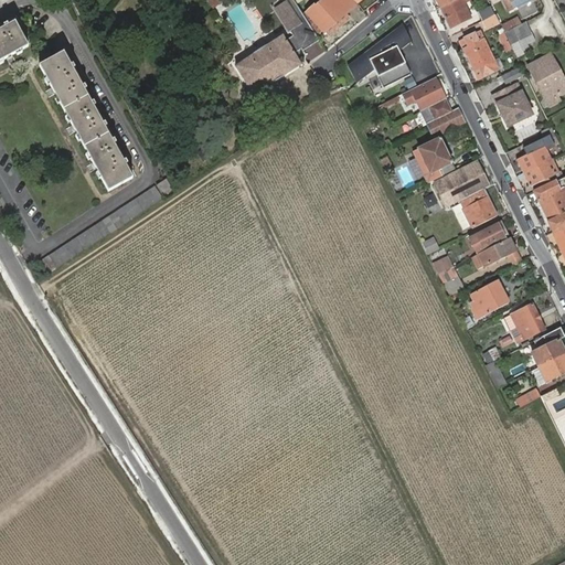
[(292,0),(287,0),(287,1),(301,24),(306,21),(292,0)]
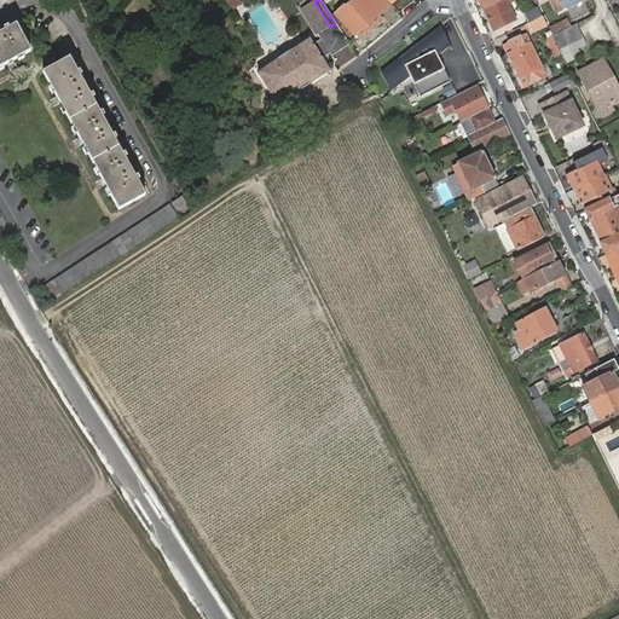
[(386,0),(356,0),(347,9),(343,6),(334,16),(347,39),(356,33),(357,35),(377,16),(389,5),(386,0)]
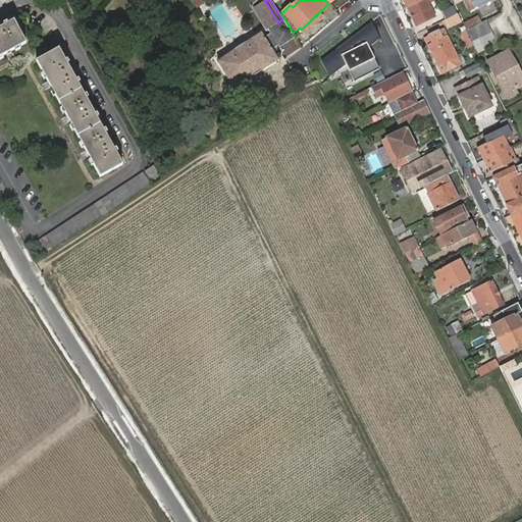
[(429,4),(436,0),(422,0),(407,7),(416,25),(434,17),(429,4)]
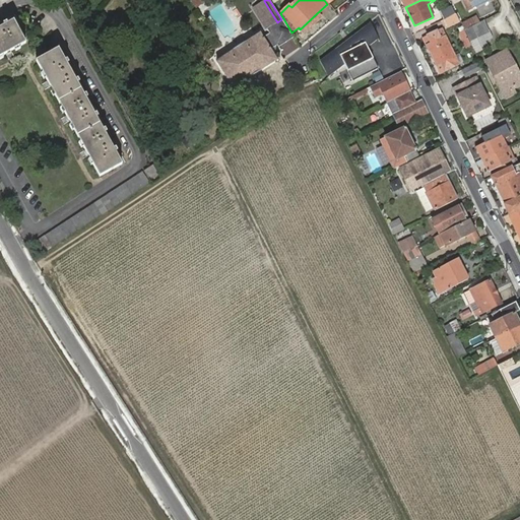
[(485,0),(463,0),(469,10),(473,7),(485,0)]
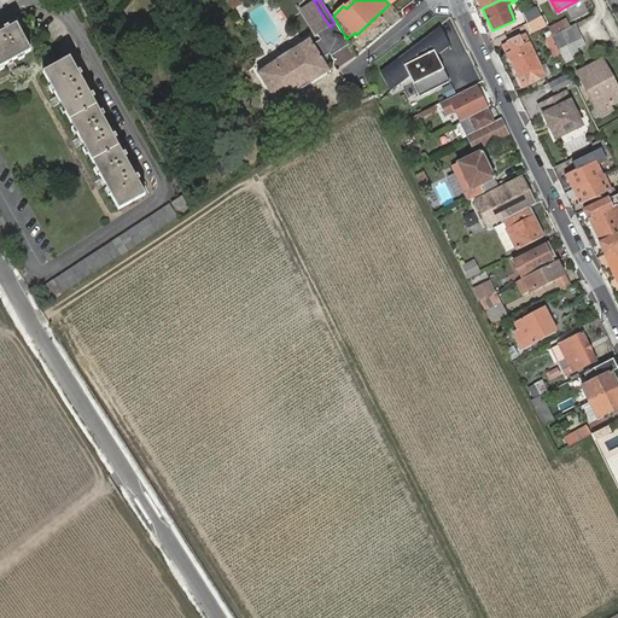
[(563,9),(558,12),(559,16),(584,4),(582,0),(577,0),(563,9)]
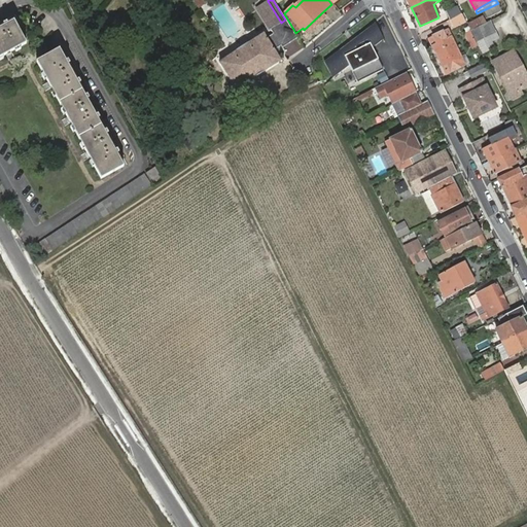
[(268,1),(256,8),(270,30),(281,23),(268,1)]
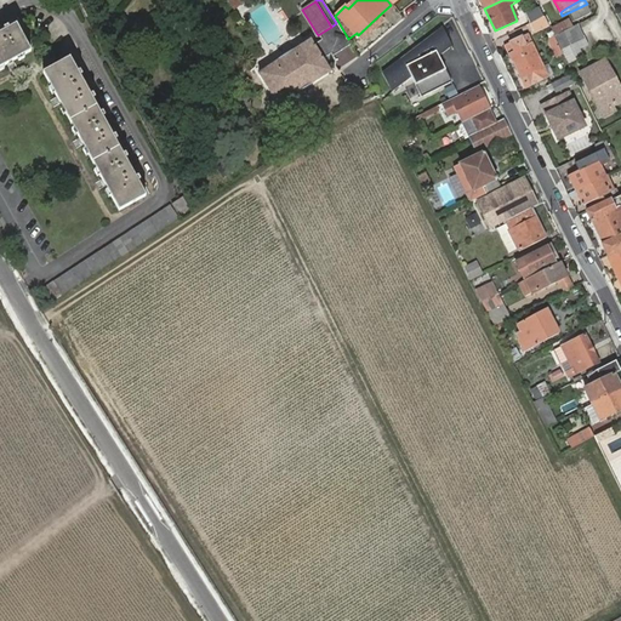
[(524,13),(529,24),(541,20),(545,17),(540,6),(524,13)]
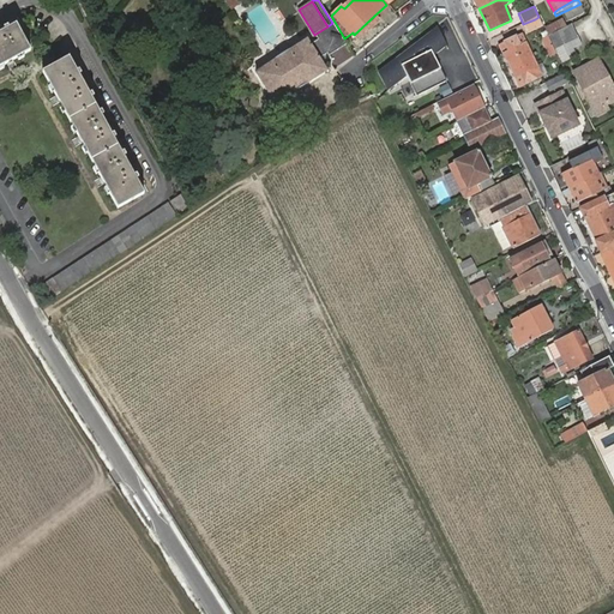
[(374,16),(354,35),(357,38),(379,20),(374,16)]
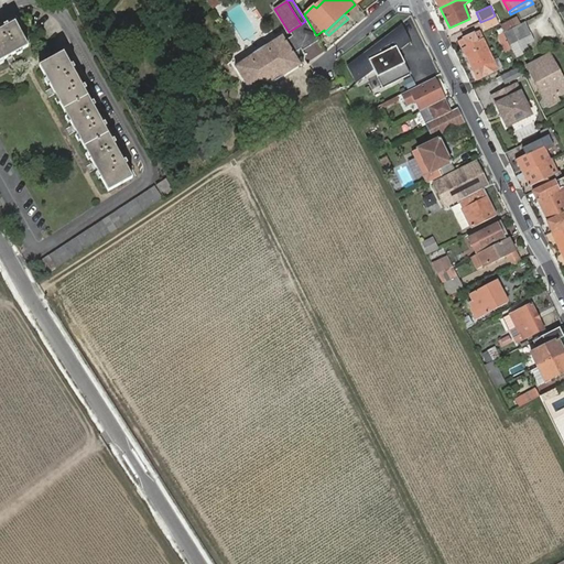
[(480,22),(479,23),(484,33),(499,25),(495,15),(491,18),(480,22)]
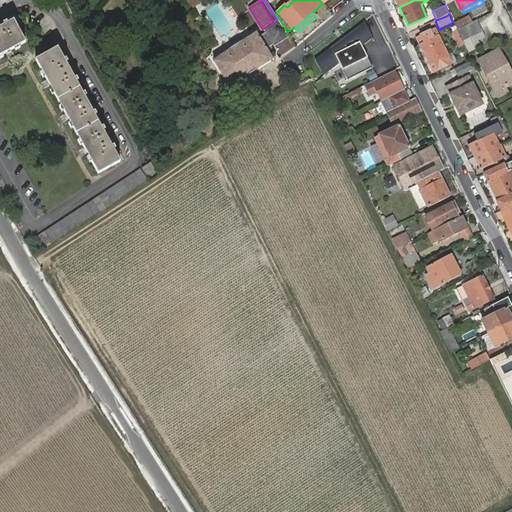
[(456,23),(459,30),(473,23),(469,16),(456,23)]
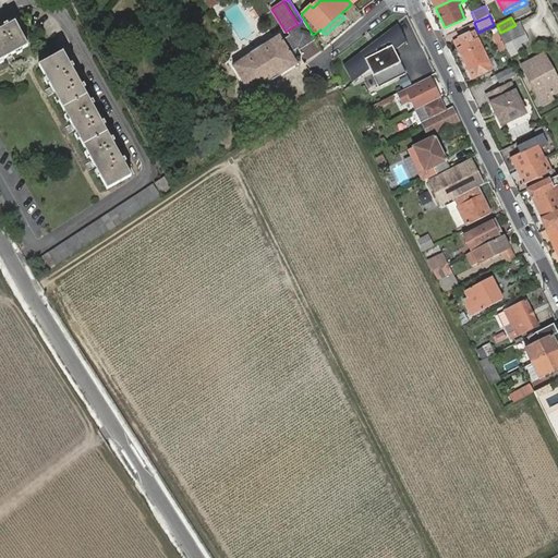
[(281,40),(279,36),(233,65),(233,68),(250,95),(298,65),(291,55),(298,50),(299,52),(315,41),(302,21),(298,24),(286,32),(289,36),(281,40)]
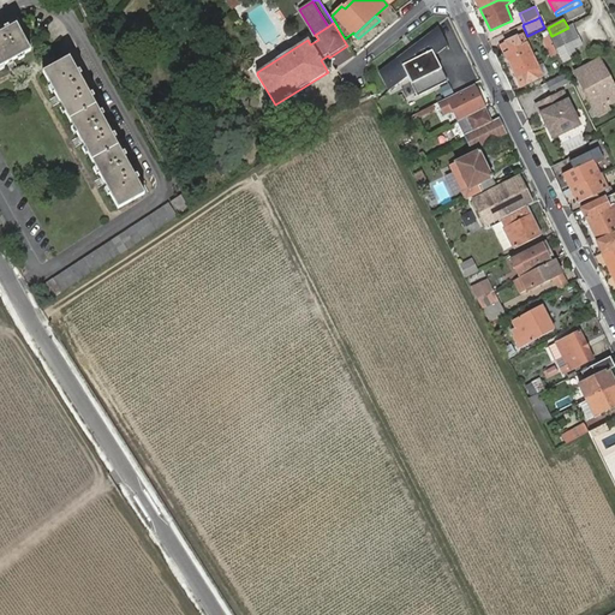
[(17,25),(0,34),(0,67),(30,52),(17,25)]
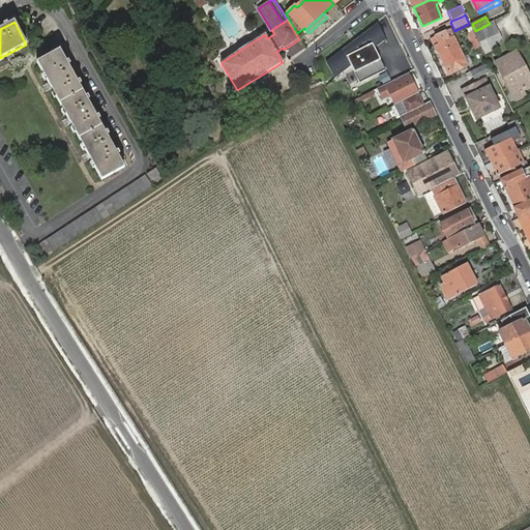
[(378,22),(326,61),(335,78),(351,65),(360,83),(385,69),(375,48),(386,39),(378,22)]
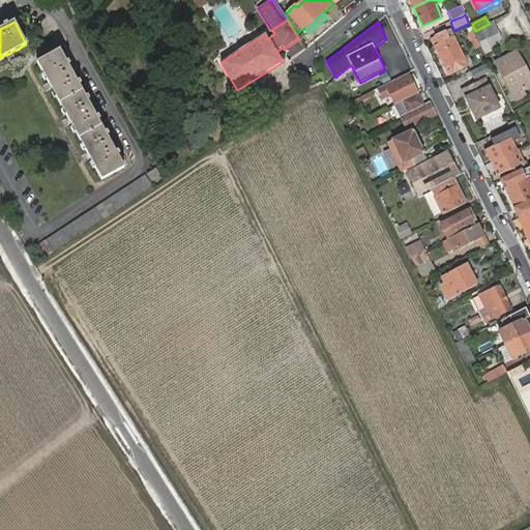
[(490,24),(475,31),(487,54),(498,48),(495,42),(503,37),(500,31),(499,32),(494,22),(490,24)]
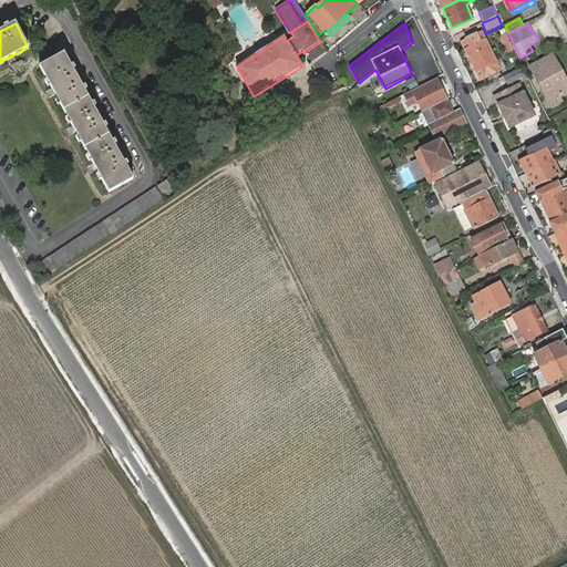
[(483,31),(477,33),(482,43),(486,40),(483,31)]
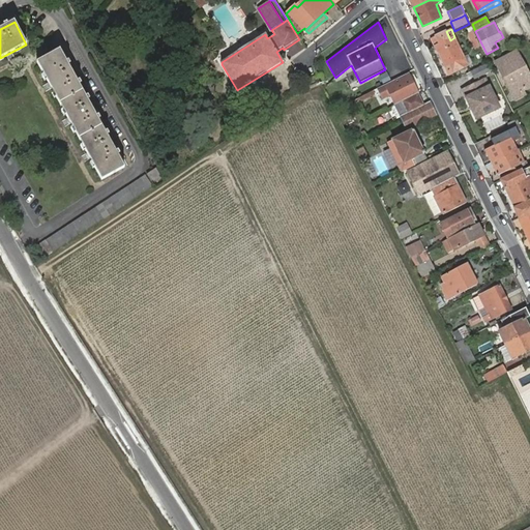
[(435,47),(440,57),(460,48),(454,37),(450,40),(446,31),(435,36),(439,45),(435,47)]
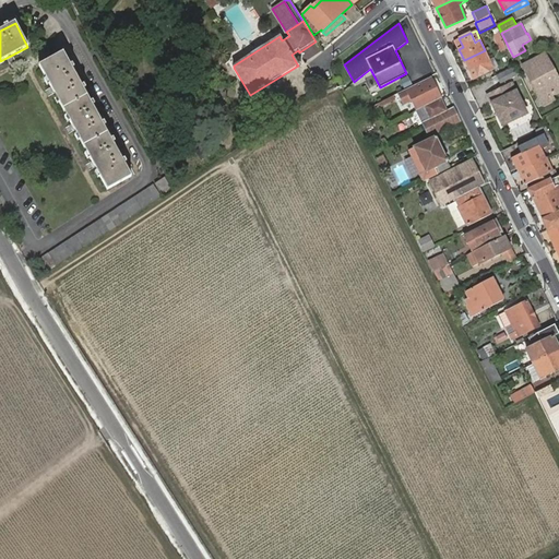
[(495,36),(498,44),(503,42),(499,33),(495,36)]
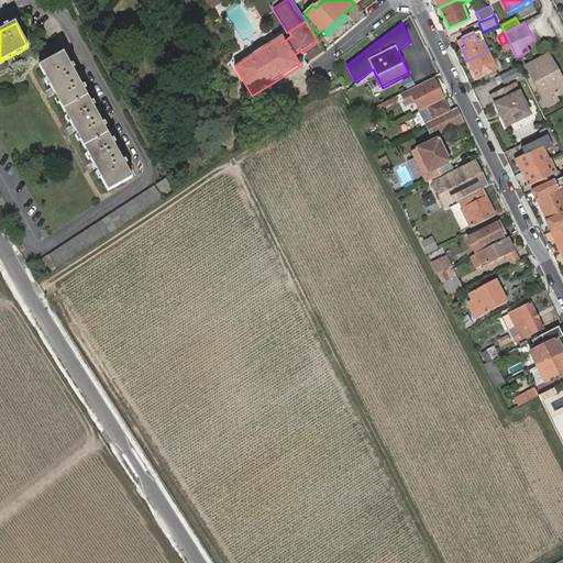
[(507,42),(501,44),(506,52),(511,50),(507,42)]
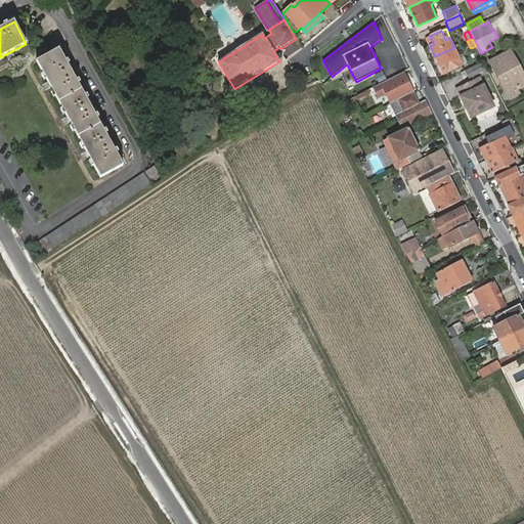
[(454,47),(435,56),(440,67),(444,64),(448,72),(463,64),(454,47)]
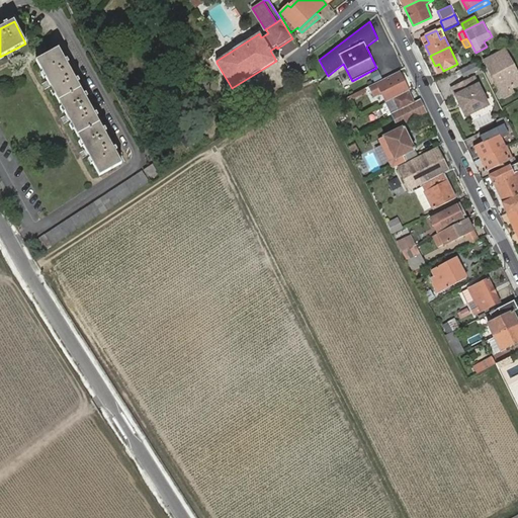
[(36,62),(99,176),(121,163),(59,49),(36,62)]
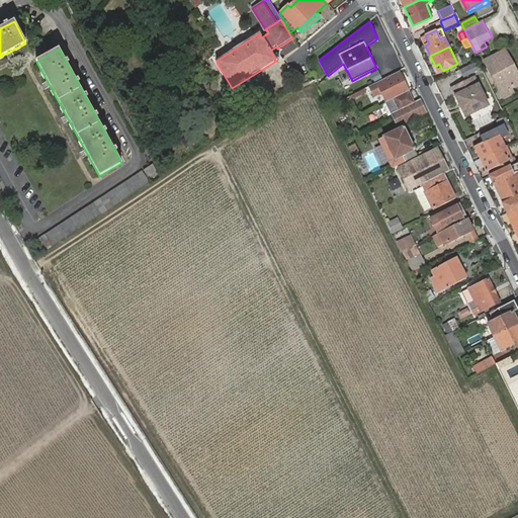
[(506,51),(502,53),(509,68),(513,66),(506,51)]
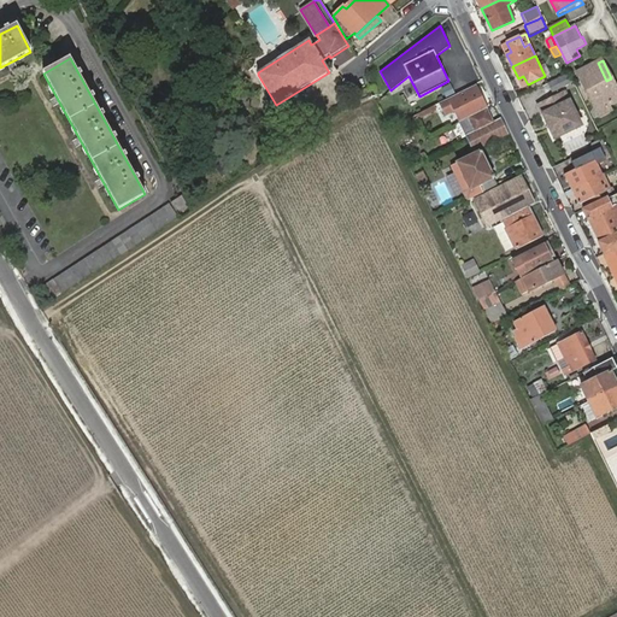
[(606,81),(598,63),(577,74),(599,116),(610,110),(609,106),(616,100),(616,89),(611,78),(606,81)]
